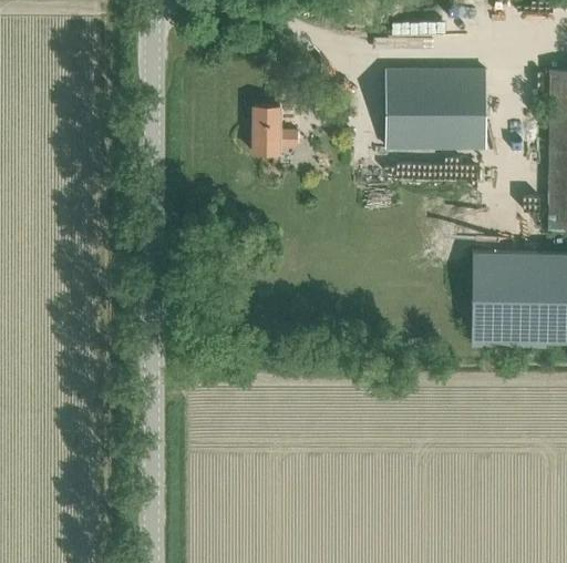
[(484,152),(484,73),(385,73),(385,152),(484,152)]
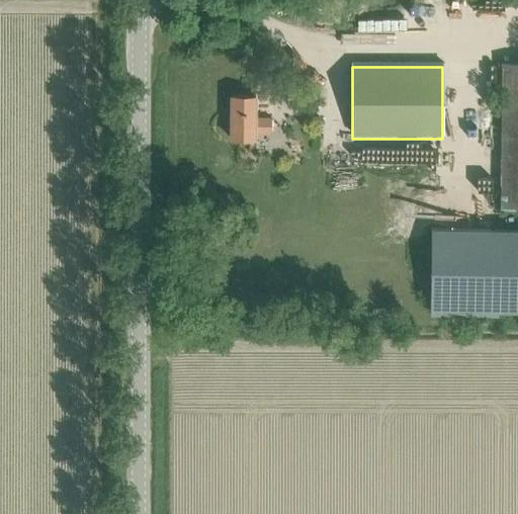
[(517,212),(517,67),(502,67),(501,213),(517,212)]
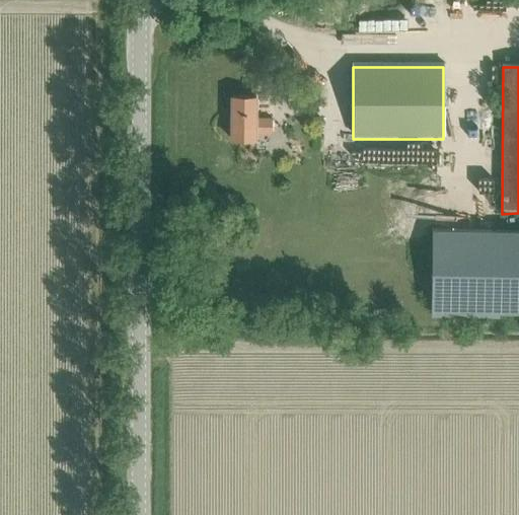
[(272,136),(272,123),(255,123),(255,99),(232,99),(231,144),(255,144),(255,136),(272,136)]
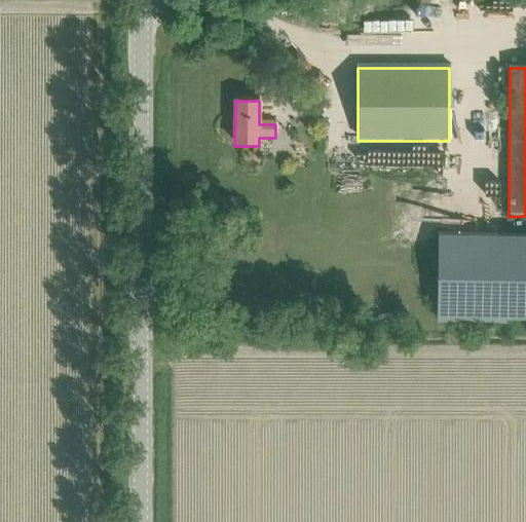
[(525,236),(438,236),(437,319),(525,320),(525,236)]
